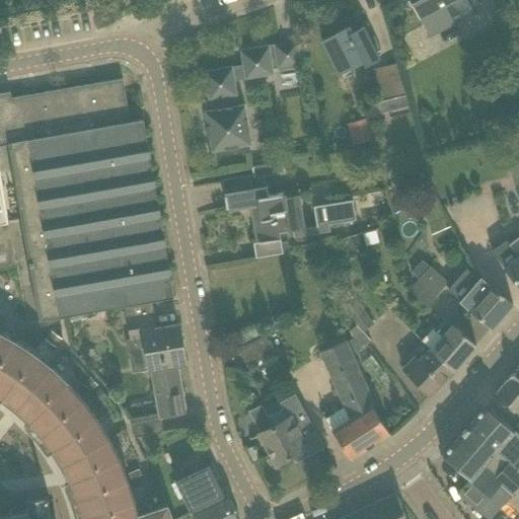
[(454,0),(410,0),(419,18),(454,0)]
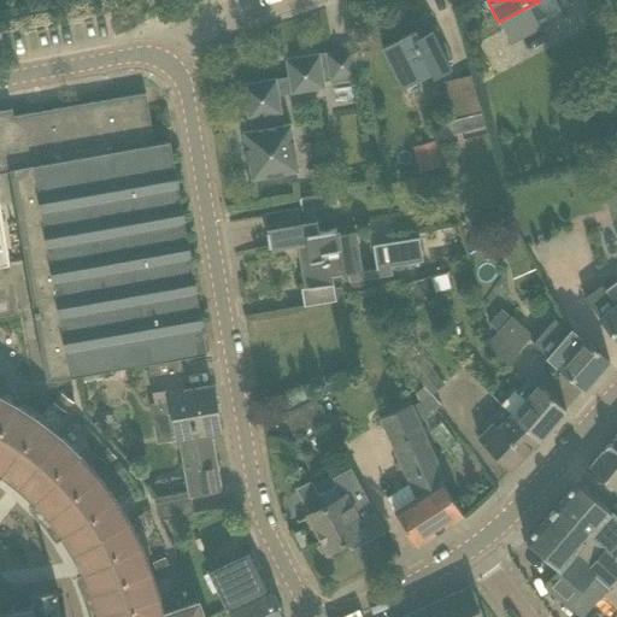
[(416,31),(382,48),(404,89),(430,75),(433,80),(451,70),(432,31),(419,37),(416,31)]
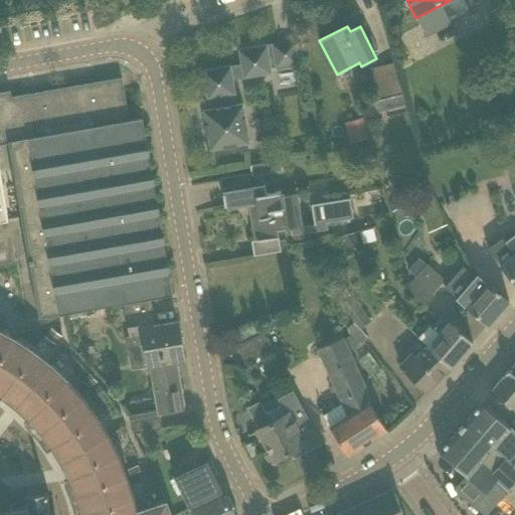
[(240,64),(202,70),(207,100),(208,100),(210,110),(203,111),(210,150),(249,144),(243,104),(237,105),(235,95),(236,95),(233,79),(272,73),(268,45),(238,49),(240,64)]
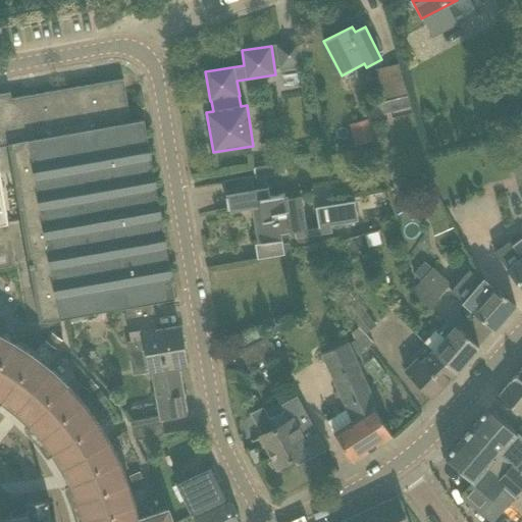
[(384,100),(406,94),(398,64),(376,70),(384,100)]
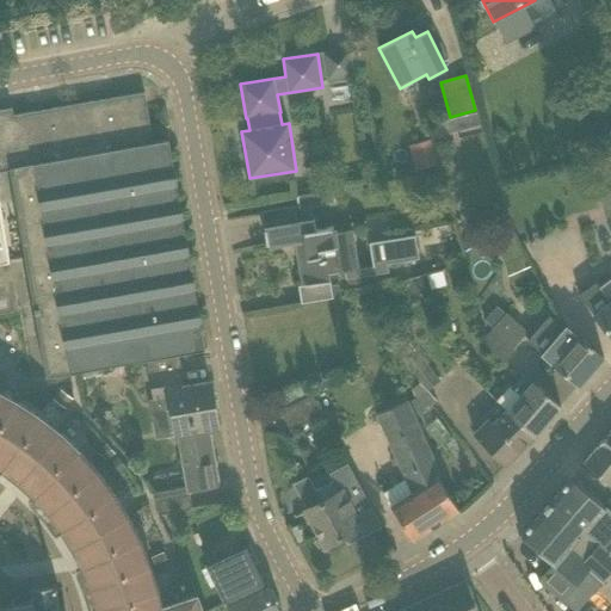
[(34,306),(47,377),(205,350),(168,140),(153,142),(144,92),(13,115),(12,107),(0,110),(0,170),(10,168),(34,306)]
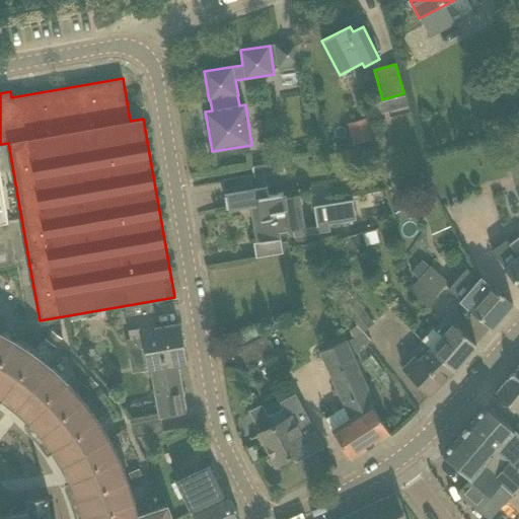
[(408,94),(398,96),(401,107),(410,105),(408,94)]
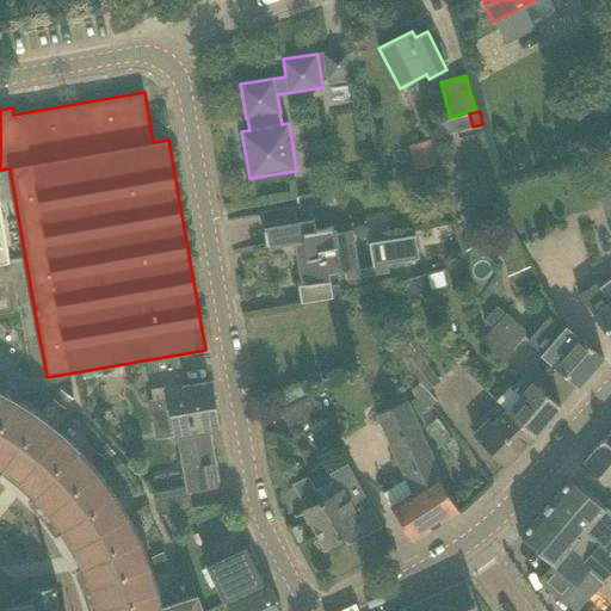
[(411,143),(417,168),(438,164),(433,139),(411,143)]
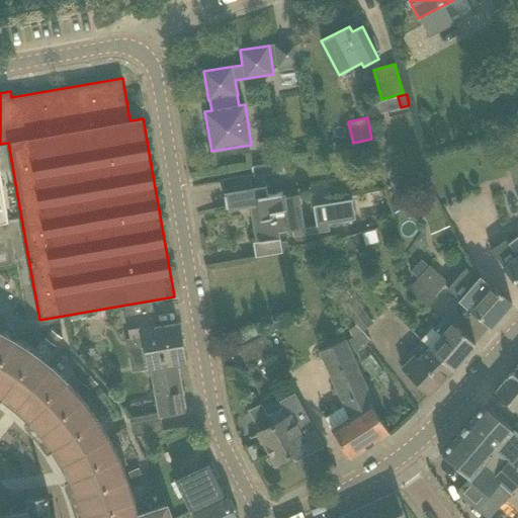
[(262,164),(264,176),(285,173),(283,161),(262,164)]
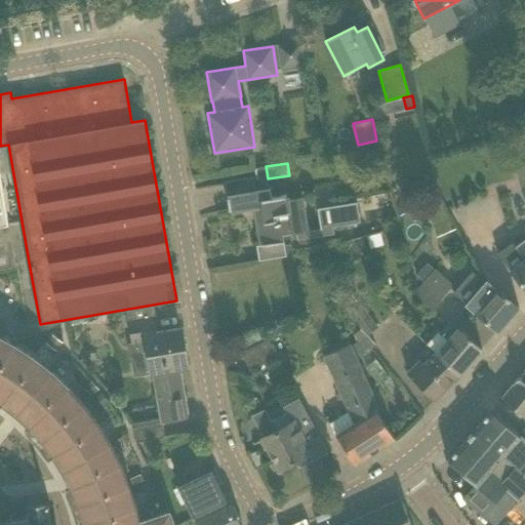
[(524,163),(514,167),(520,189),(524,187),(524,163)]
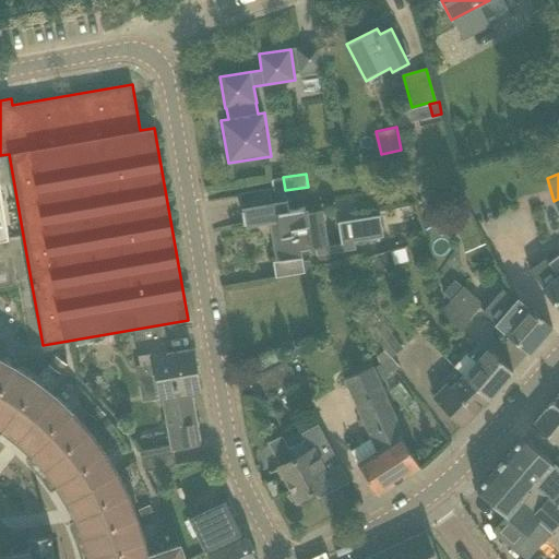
[(0,187),(0,284),(16,282),(9,236),(9,237),(0,187)]
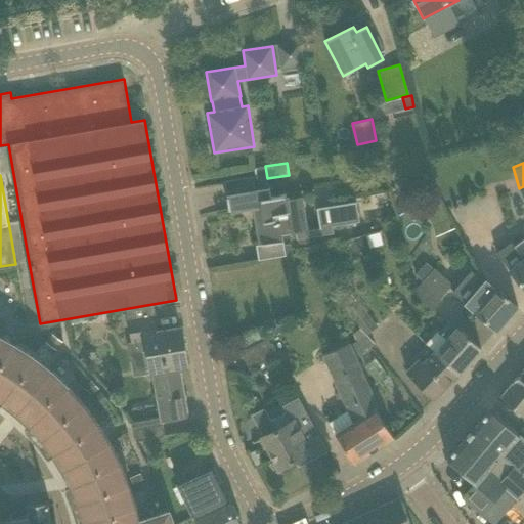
[(252,178),(226,179),(226,191),(253,189),(252,178)]
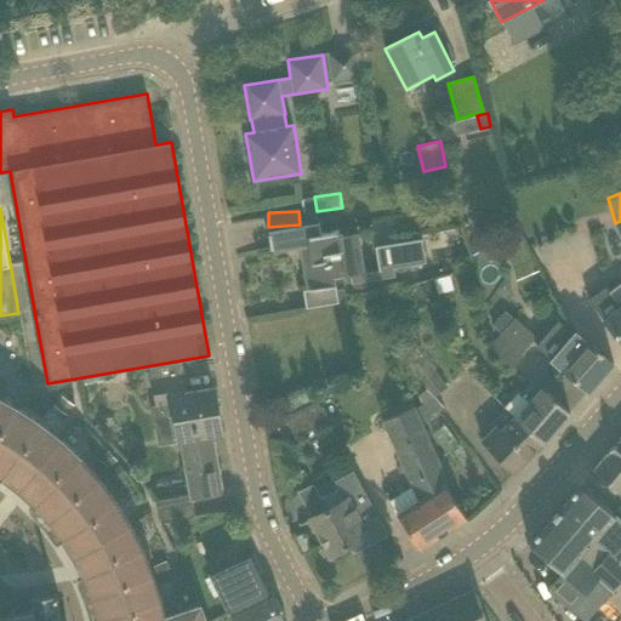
[(334,279),(351,277),(352,284),(394,277),(393,268),(426,263),(422,239),(375,248),(380,271),(365,274),(358,235),(340,238),(339,232),(322,234),(319,224),(268,232),(272,251),(301,245),(309,291),(305,292),(307,308),(339,303),(334,279)]
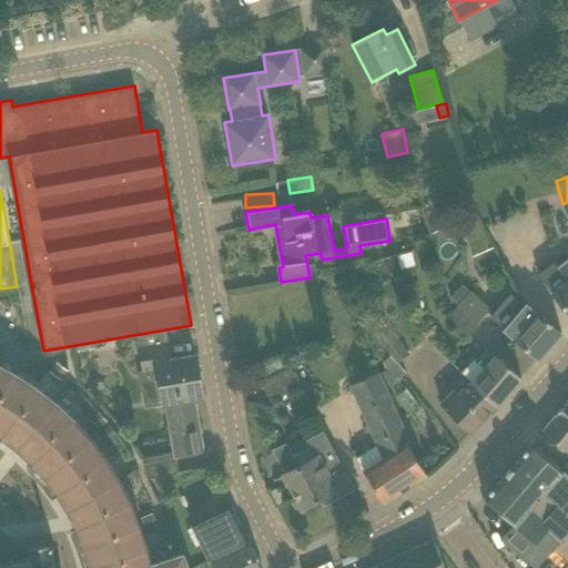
[(553,293),(567,313),(567,259),(557,267),(567,281),(553,293)]
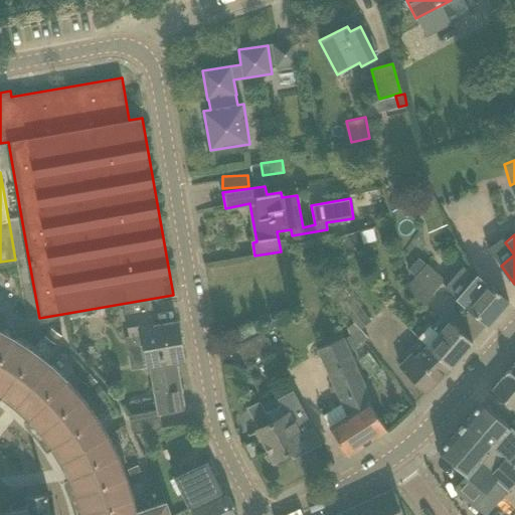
[(414,278),(433,294),(445,280),(426,264),(414,278)]
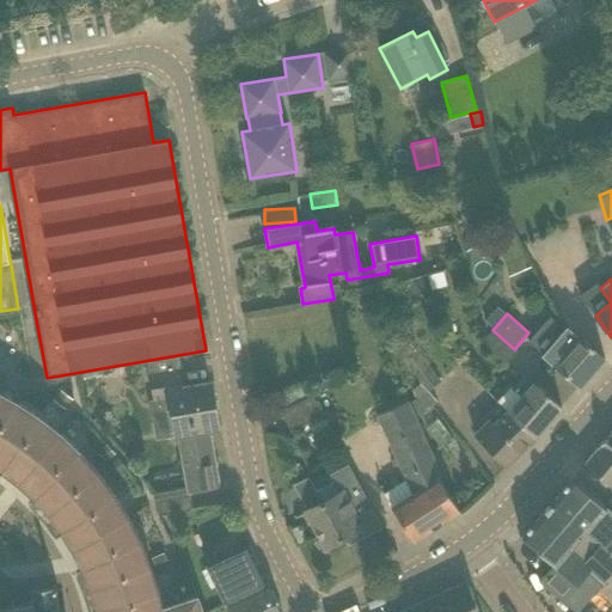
[(567,326),(544,354),(542,355),(579,387),(605,357),(577,334),(576,335),(567,326)]
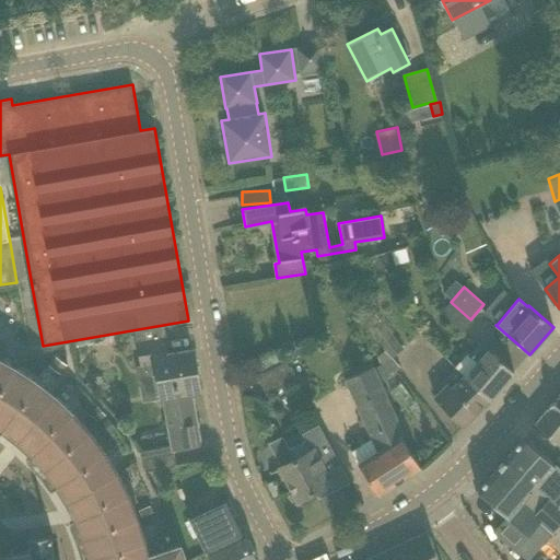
[(473,322),(470,319),(451,302),(441,313),(463,333),(473,322)]
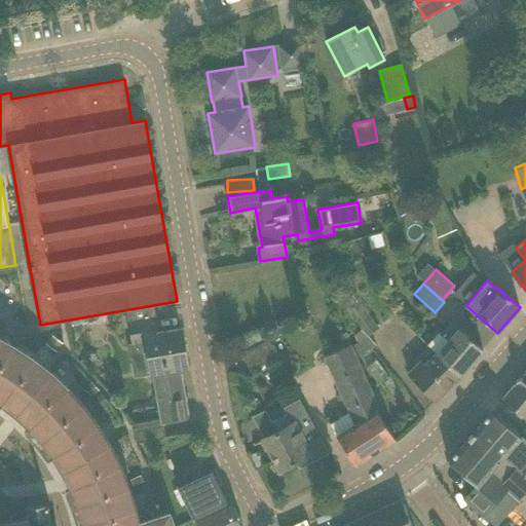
[(353,317),(368,336),(379,328),(364,308),(353,317)]
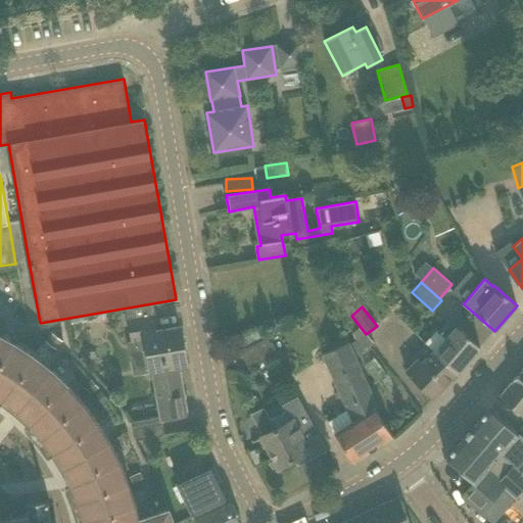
[(153,316),(129,319),(133,344),(145,342),(150,373),(152,373),(160,422),(162,422),(188,419),(179,368),(187,367),(180,327),(156,330),(153,316)]
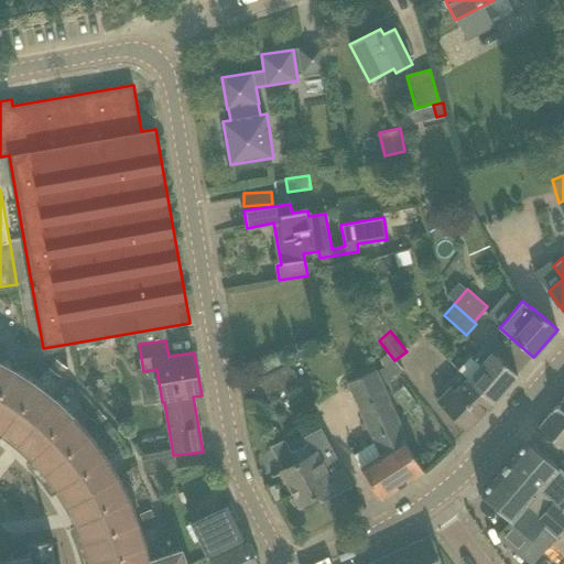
[(468,379),(494,402),(518,375),(491,351),(491,353),(483,345),(472,357),(469,356),(458,369),(468,379)]
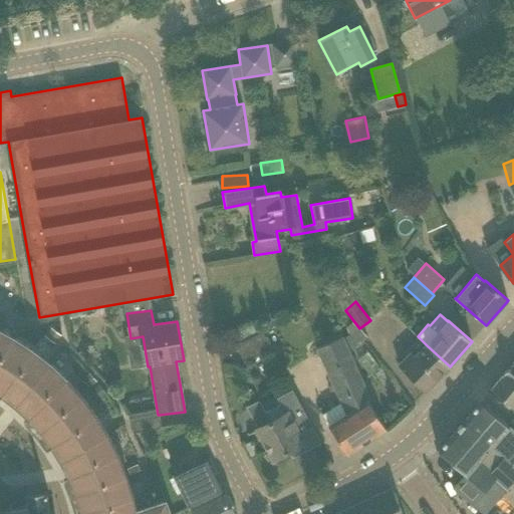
[(0,387),(3,389),(0,393),(15,405),(29,418),(33,415),(44,428),(55,442),(50,444),(61,461),(69,478),(74,475),(80,492),(85,509),(80,510),(80,513),(170,513),(166,500),(136,510),(134,498),(126,476),(118,454),(108,434),(96,415),(82,397),(67,379),(50,363),(33,349),(13,337),(0,329),(0,387)]
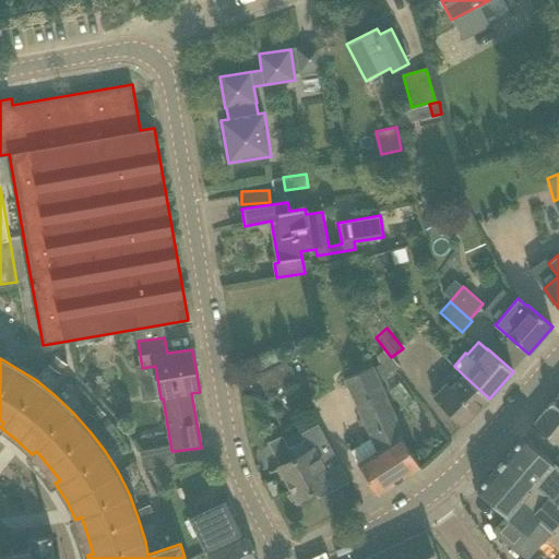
[(266,394),(286,384),(295,379),(285,363),(258,377),(266,394)]
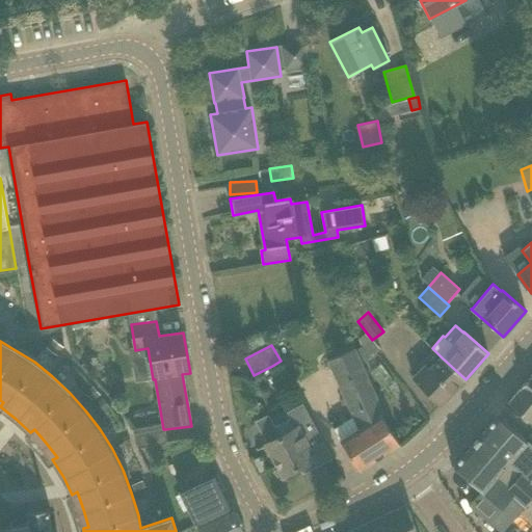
[(360,471),(400,445),(382,417),(384,416),(354,348),(328,360),(360,429),(341,441),(360,471)]
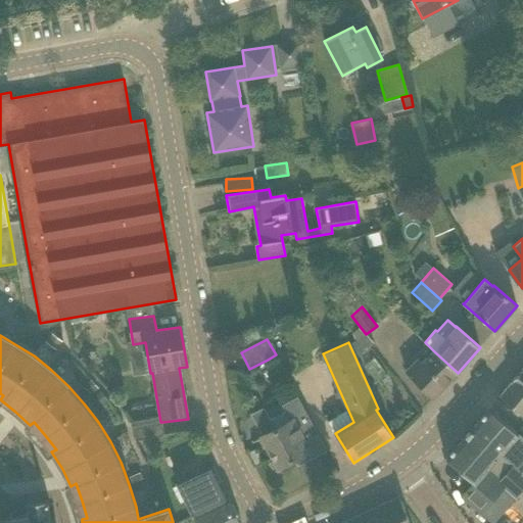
[(458,373),(434,351),(423,364),(418,360),(405,373),(432,399),(457,374),(458,373)]
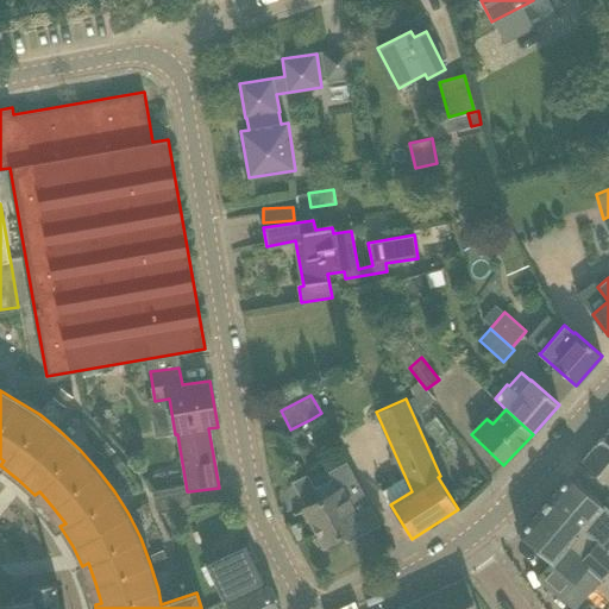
[(608,428),(582,462),(608,484),(608,428)]
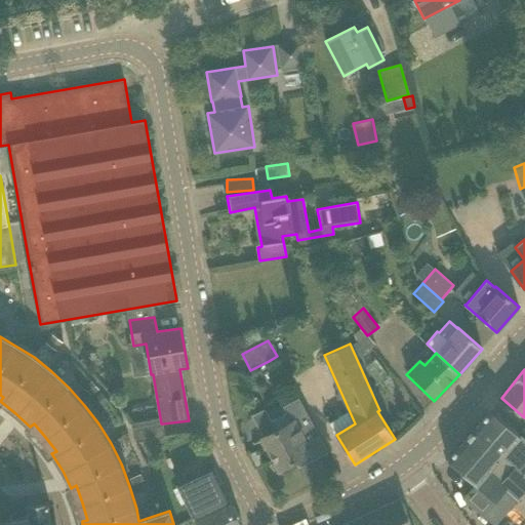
[(283,407),(286,413),(272,420),(277,431),(264,438),(280,470),(297,460),(306,456),(309,461),(328,451),(299,398),(283,407)]
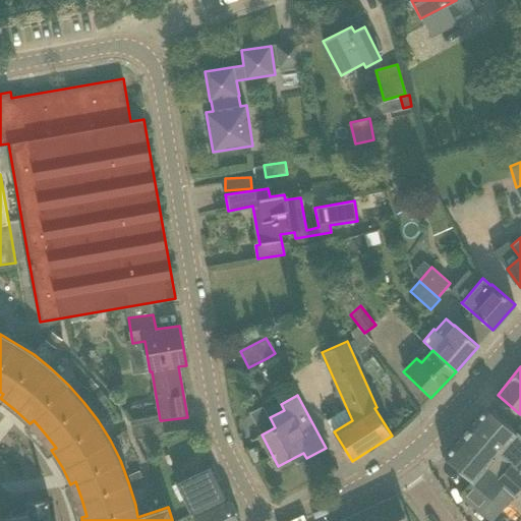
[(520,467),(520,436),(487,407),(444,456),(472,481),(461,495),(490,520),(514,495),(497,479),(512,462),(519,469),(520,467)]
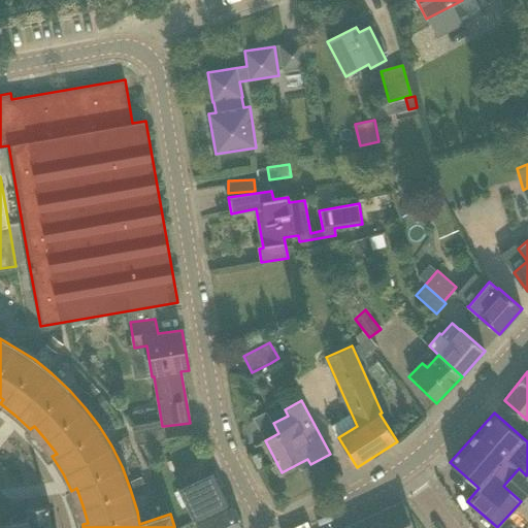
[(164,426),(162,426),(136,431),(139,444),(166,438),(164,426)]
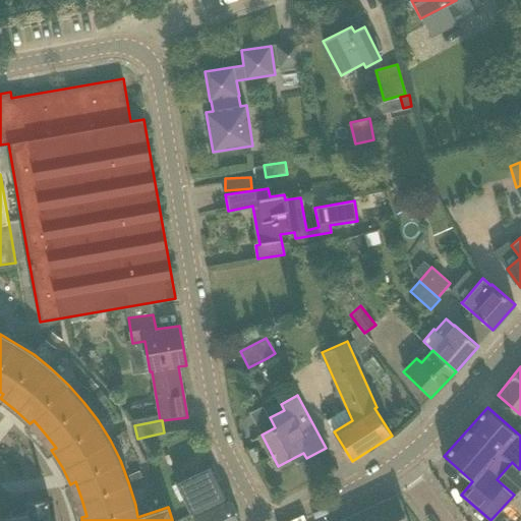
[(238,520),(213,465),(187,476),(201,508),(191,512),(195,520),(238,520)]
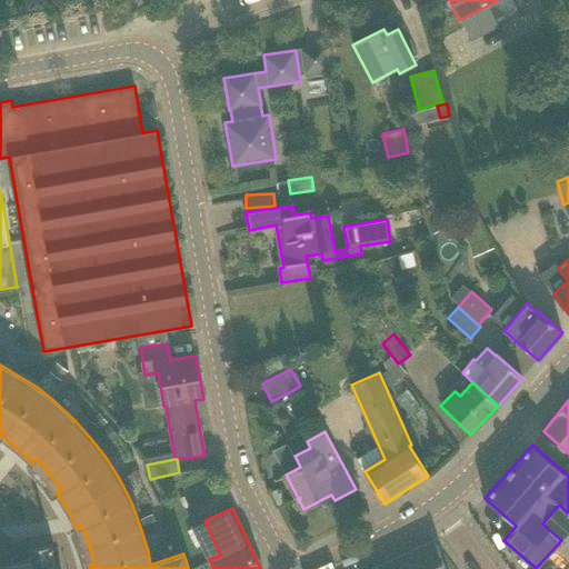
[(445,568),(433,541),(371,568),(445,568)]
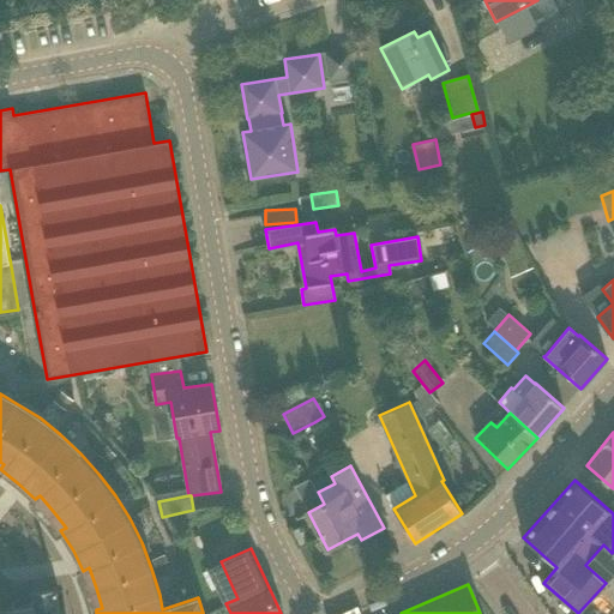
[(0,613),(59,613),(56,589),(30,593),(31,600),(30,600),(31,605),(17,606),(16,602),(11,602),(12,607),(0,608),(0,613)]
